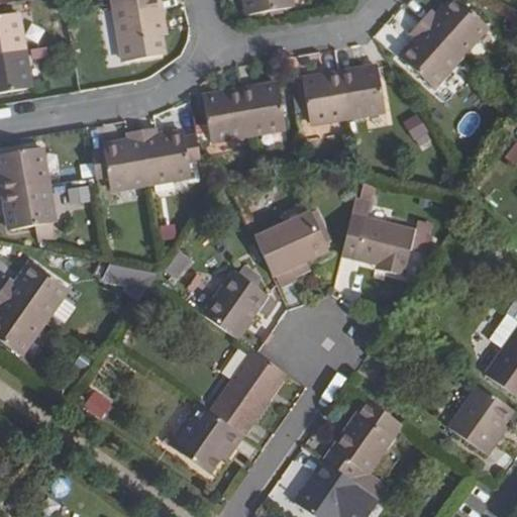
[(149,0),(113,6),(120,43),(123,63),(166,56),(162,35),(167,35),(161,0),(149,0)]
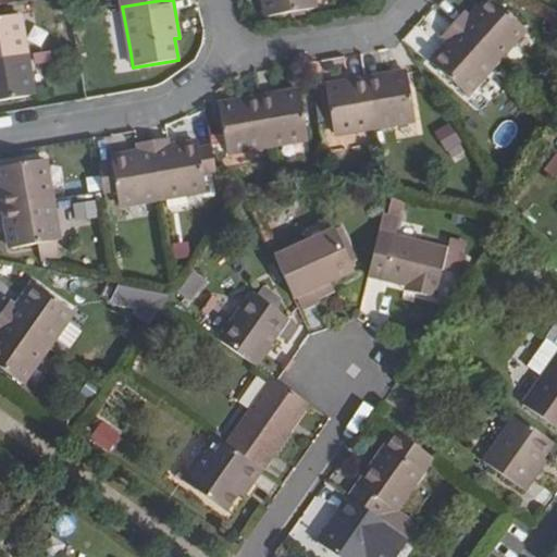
[(264,0),(268,17),(317,9),(314,0),(264,0)]
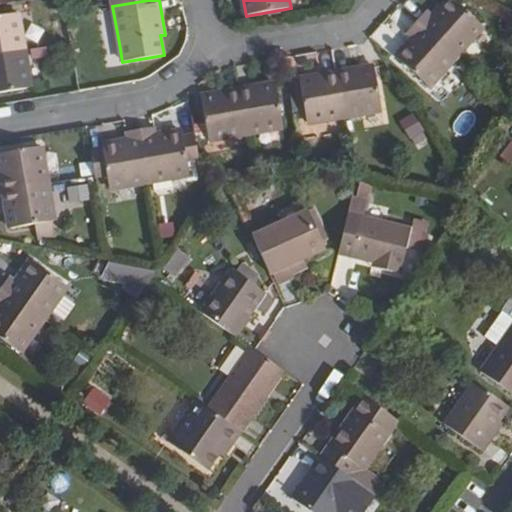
[(428,11),(418,24),(457,59),(484,29),(452,0),(447,0),(434,16),(428,11)]
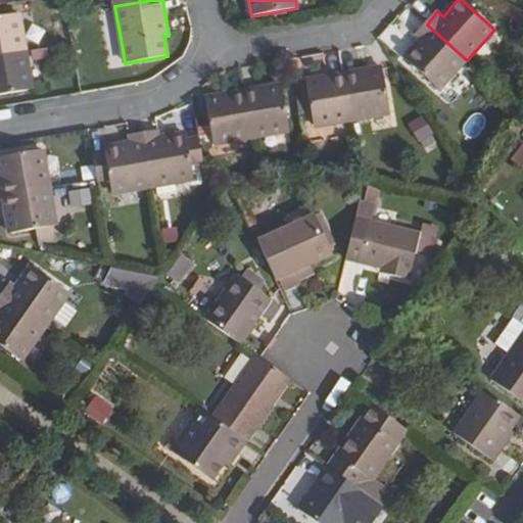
[(5,17),(0,17),(0,57),(27,52),(20,14),(5,17)]
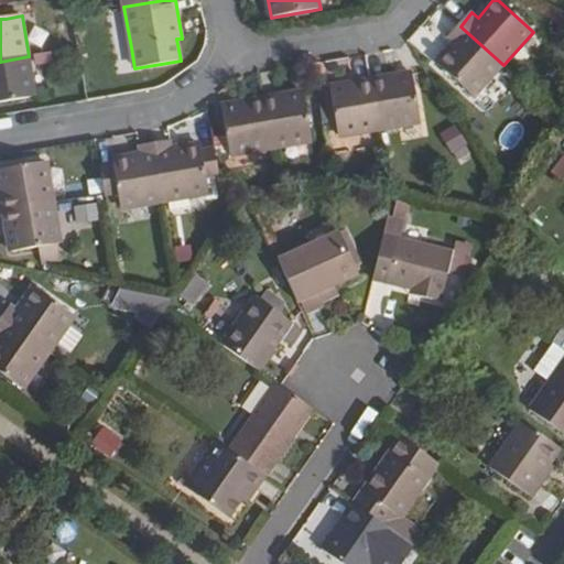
[(436,64),(475,98),(503,65),(461,26),(448,40),(454,45),(436,64)]
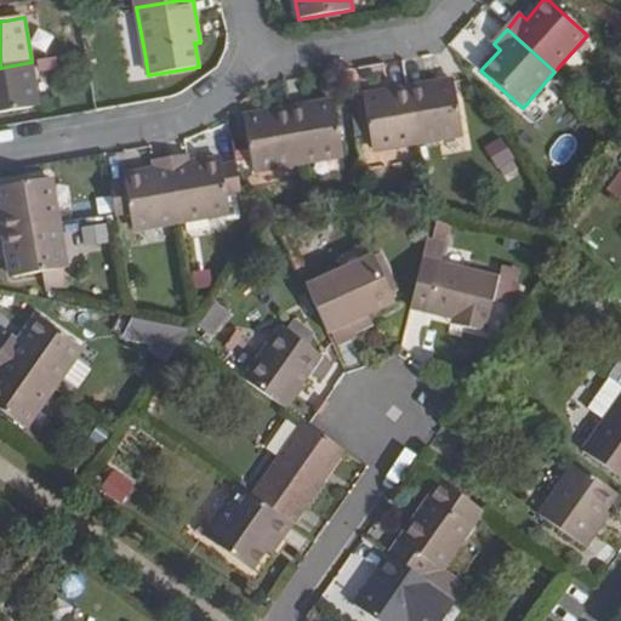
[(0,113),(39,106),(32,62),(0,68),(0,113)]
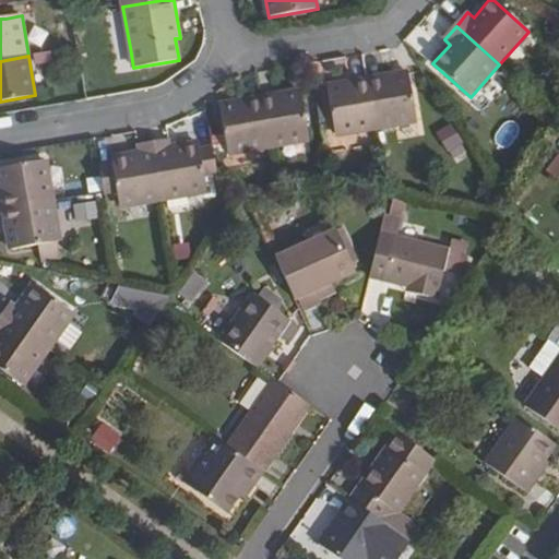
[(408,72),(369,80),(378,130),(417,122),(408,72)]
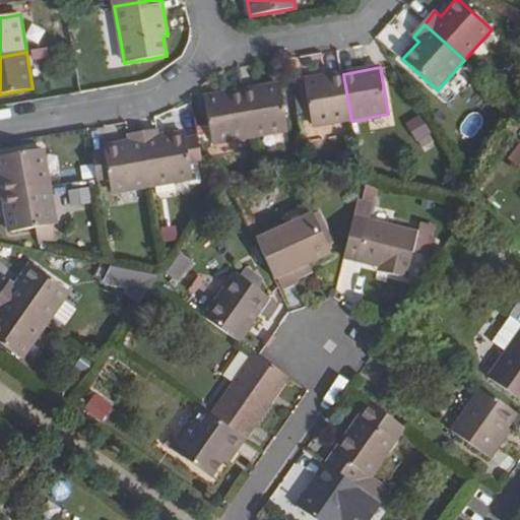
[(305,80),(313,127),(351,121),(343,74),(305,80)]
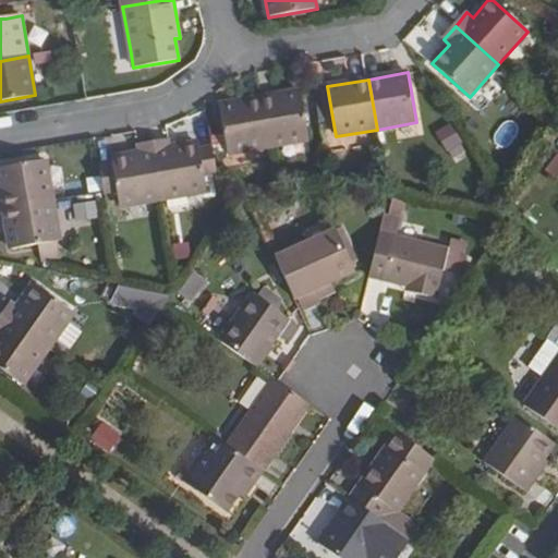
[(300,92),(259,98),(268,148),(308,142),(300,92)]
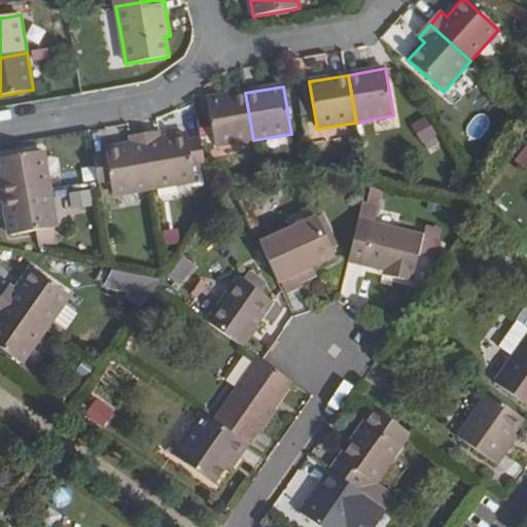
[(207,99),(216,147),(253,140),(245,93),(207,99)]
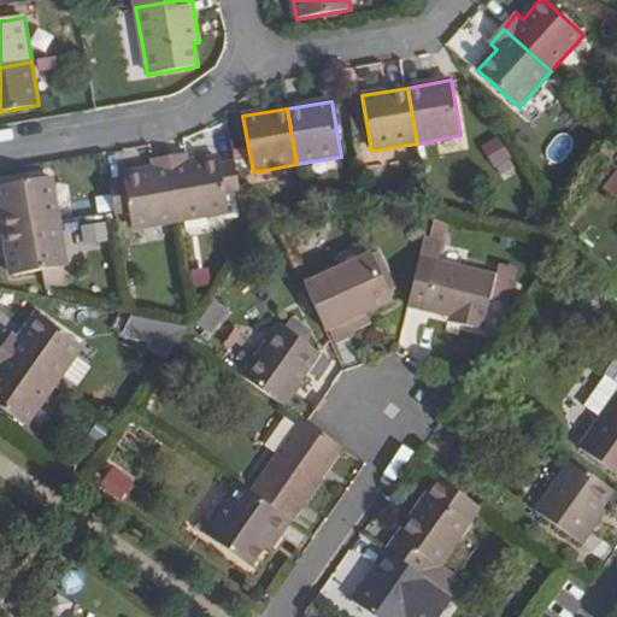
[(187,156),(169,159),(180,223),(230,215),(227,193),(239,192),(234,163),(221,164),(219,158),(189,164),(187,156)]
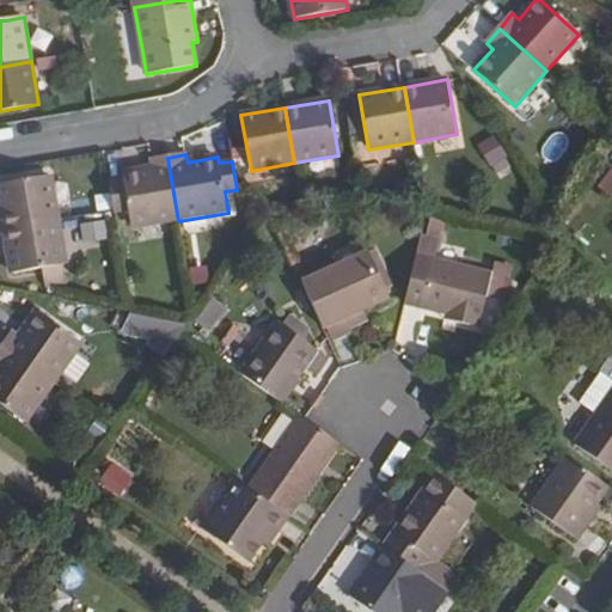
[(129,212),(132,228),(178,221),(167,158),(151,160),(152,169),(123,173),(129,212)]
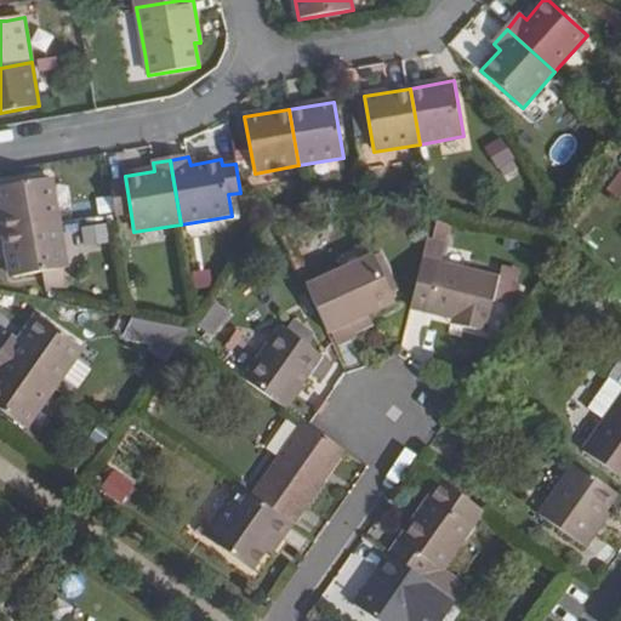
[(531,184),(518,161),(500,172),(512,195),(531,184)]
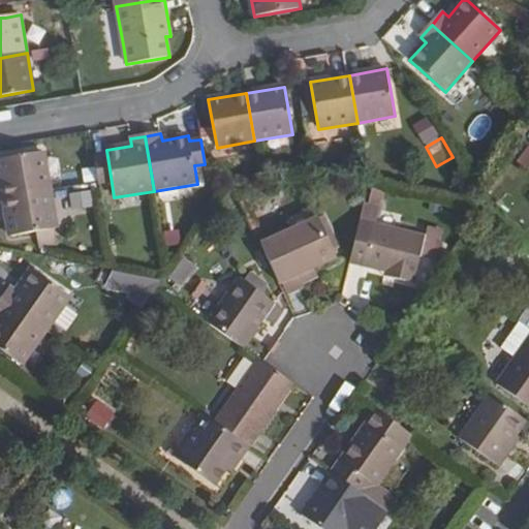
[(45,153),(0,160),(0,177),(4,199),(53,191),(45,153)]
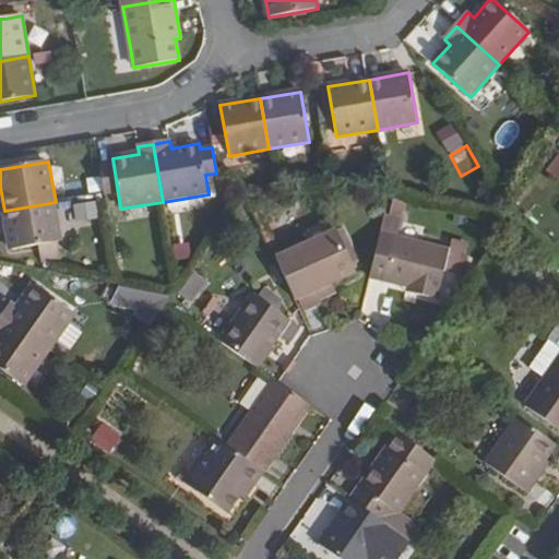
[(118,193),(113,162),(98,164),(104,193),(104,195),(118,193)]
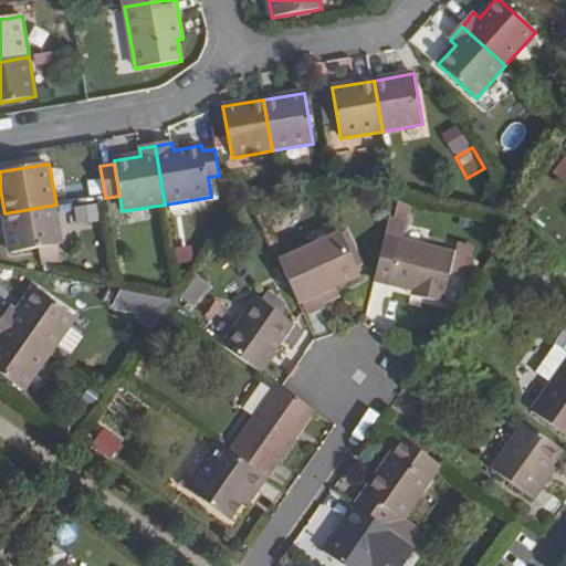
[(554,201),(565,210),(565,185),(565,186),(554,201)]
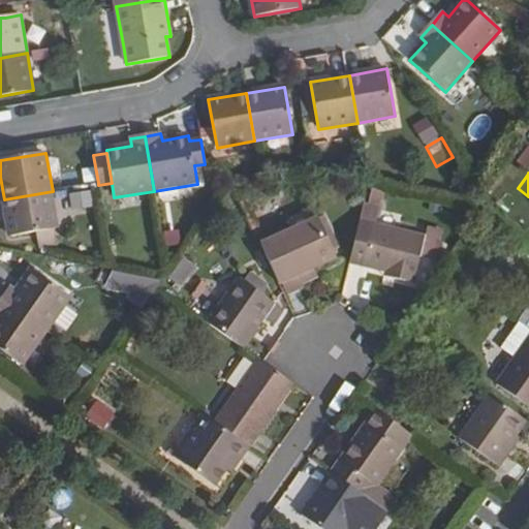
[(369,186),(360,222),(350,265),(385,272),(384,277),(416,284),(422,257),(432,259),(436,242),(439,243),(442,230),(429,226),(427,237),(376,225),(383,190),(369,186)]
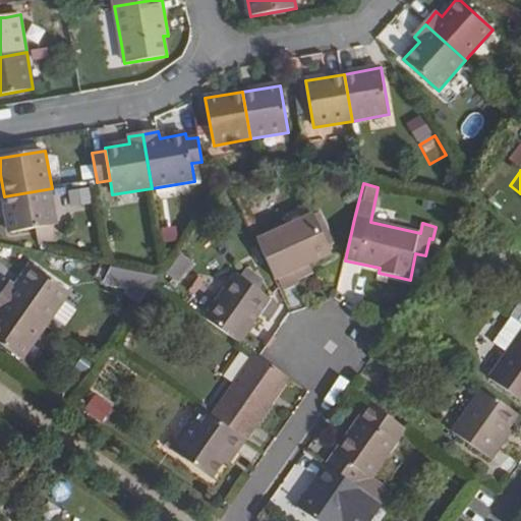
[(4,196),(10,233),(39,228),(57,225),(52,188),(4,196)]
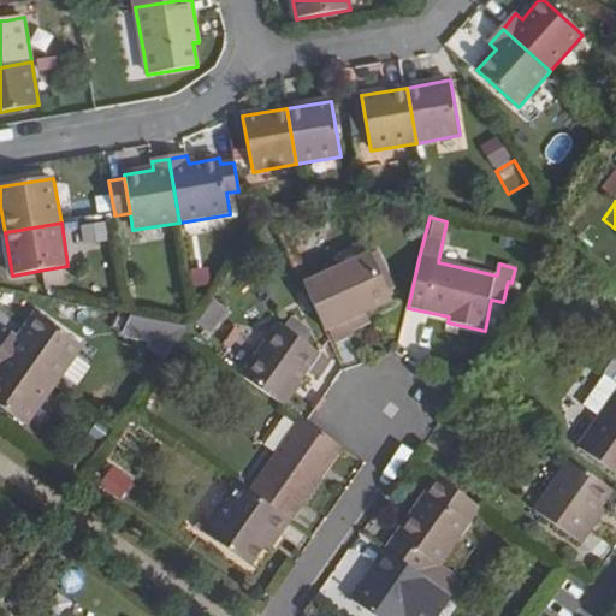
[(80,225),(82,244),(108,241),(106,223),(80,225)]
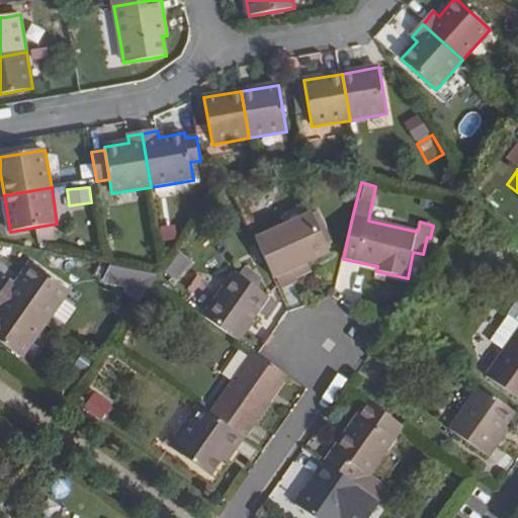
[(311,214),(256,240),(274,278),(276,277),(305,264),(329,253),(311,214)]
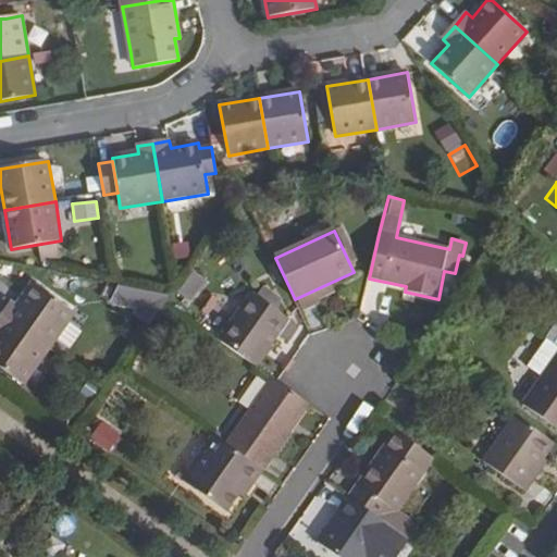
[(61,240),(41,244),(45,261),(64,258),(61,240)]
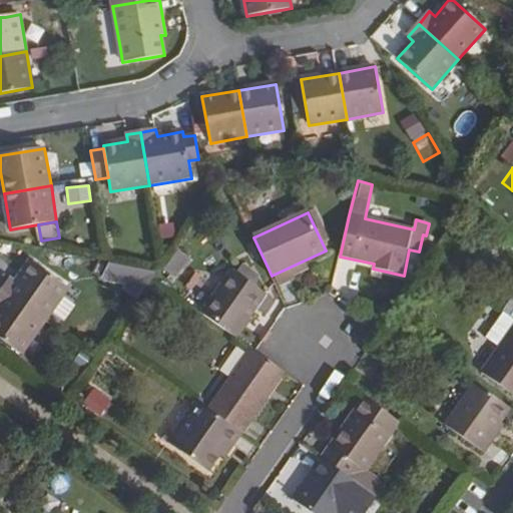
[(191,260),(176,249),(161,270),(175,280),(191,260)]
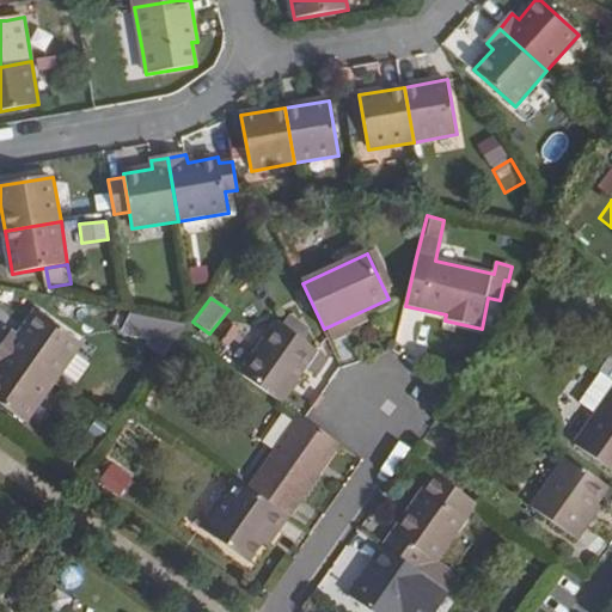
[(360,312),(326,328),(332,340),(367,323),(360,312)]
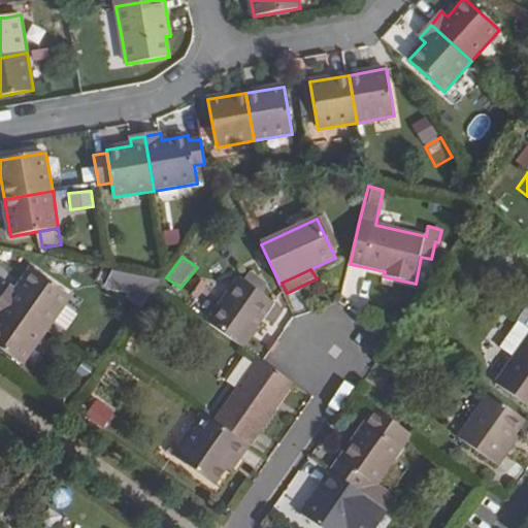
[(11,286),(1,300),(46,331),(71,298),(32,270),(18,291),(11,286)]
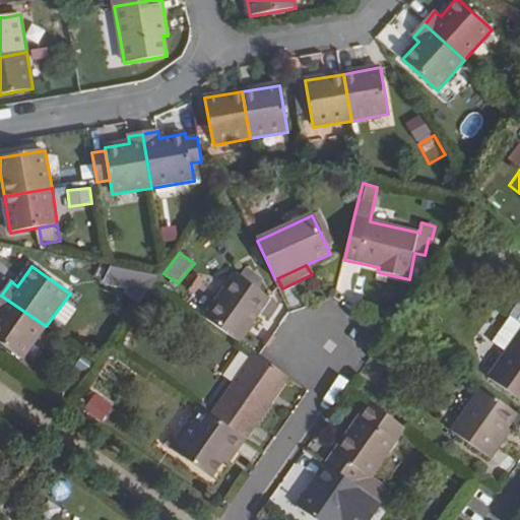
[(147,293),(149,271),(106,266),(103,287),(147,293)]
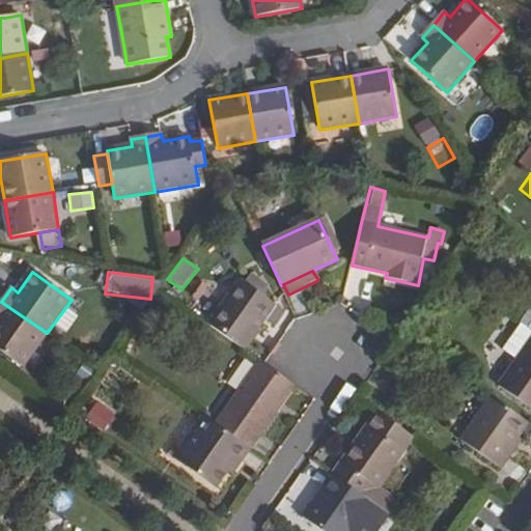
[(276,306),(240,281),(208,325),(244,351),(276,306)]
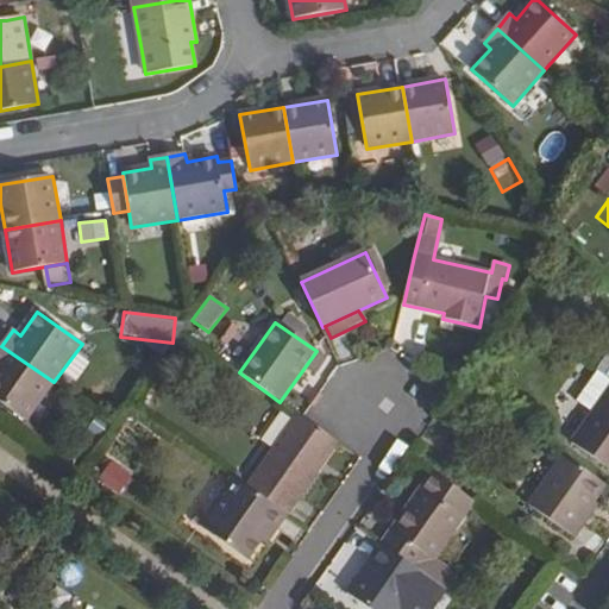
[(0,401),(27,421),(54,382),(1,346),(0,347),(0,401)]
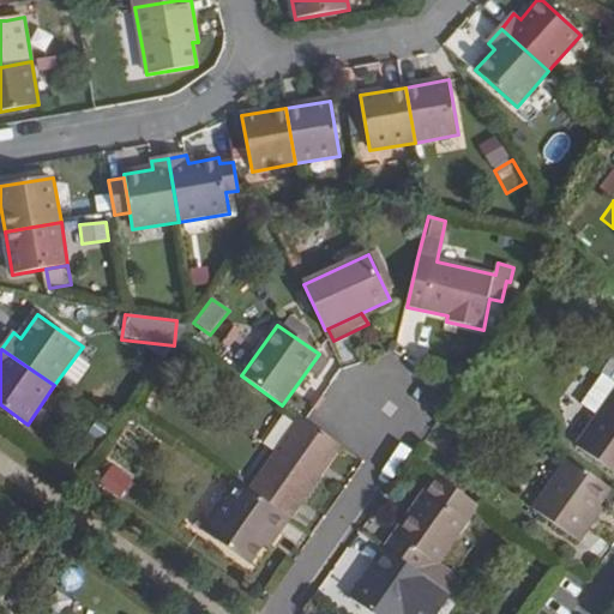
[(613,355),(602,373),(613,380),(613,355)]
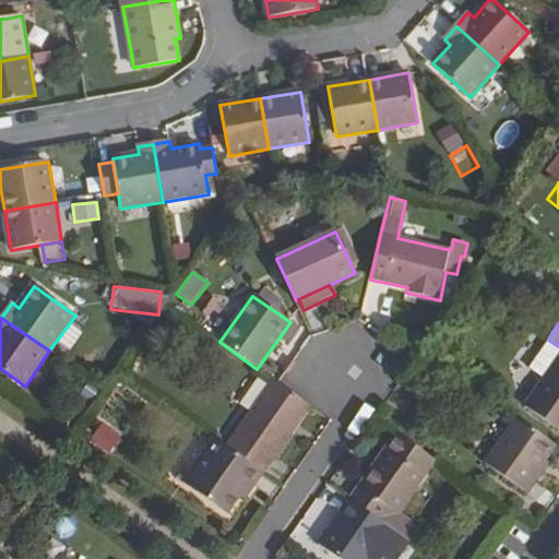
[(153,356),(162,344),(153,339),(143,351),(153,356)]
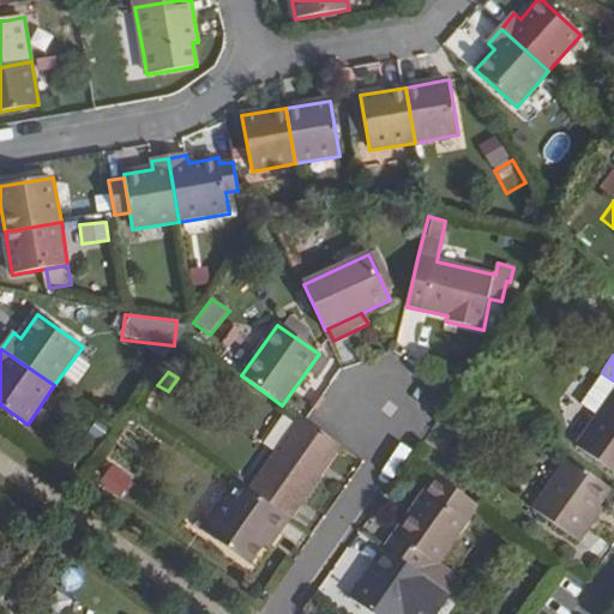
[(613,380),(602,373),(581,404),(599,416),(577,446),(613,474),(613,380)]
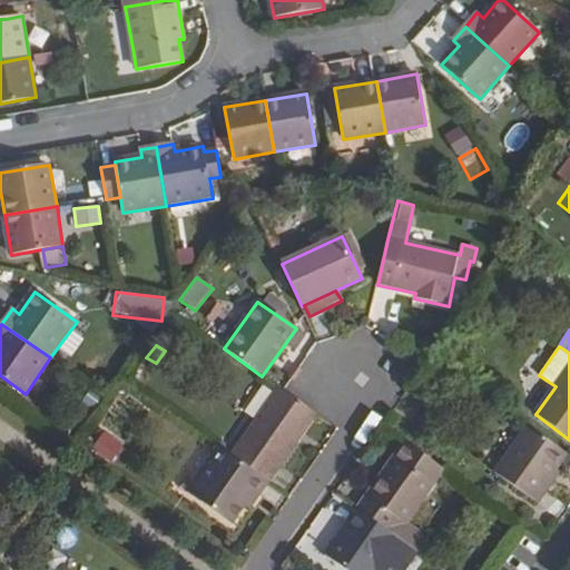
[(108,399),(91,387),(77,408),(94,420),(108,399)]
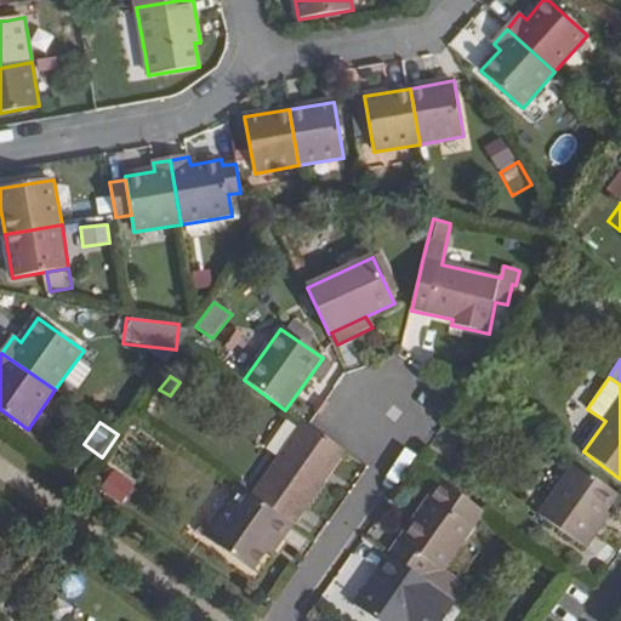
[(308,426),(303,423),(252,496),(295,527),(328,480),(323,476),(341,449),(308,426)]
